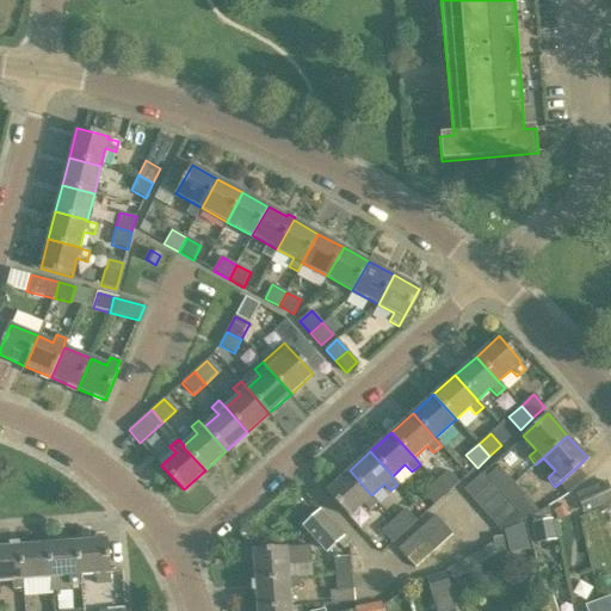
[(487,475),(492,481),(500,491),(501,492),(512,481),(499,467),(487,475)]
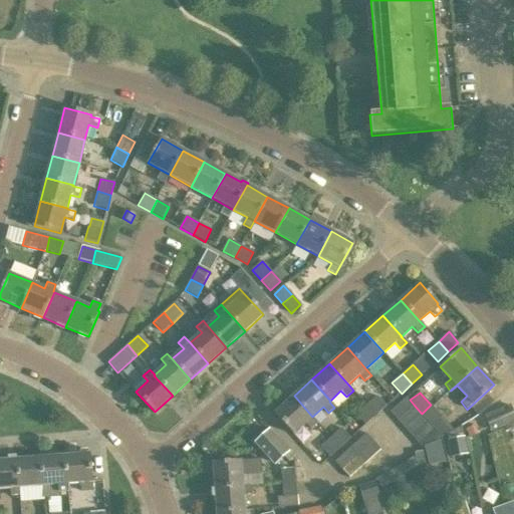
[(312,417),(294,396),(275,413),(293,434),(305,423),(310,430),(317,424),(311,418),(312,417)]
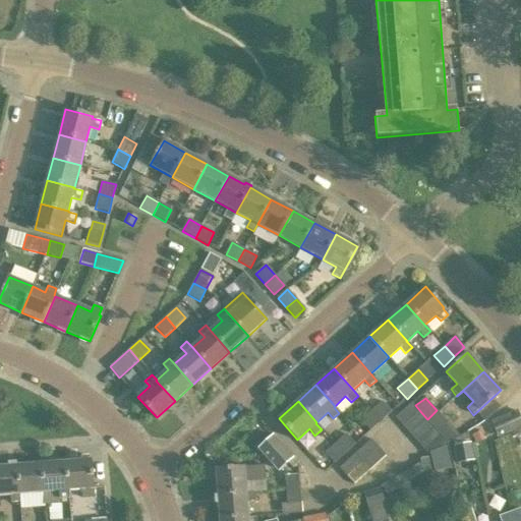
[(383,402),(371,411),(382,421),(392,412),(383,402)]
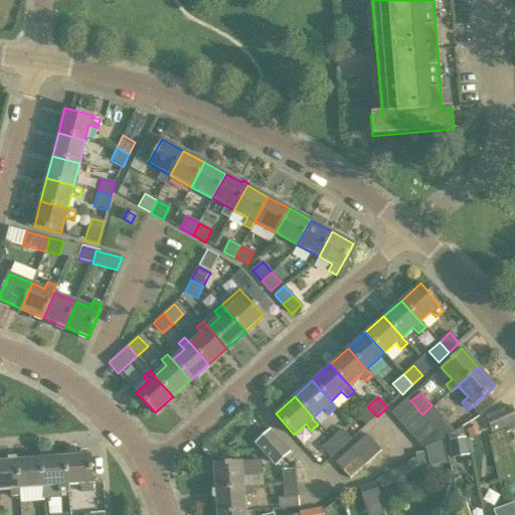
[(391,413),(397,420),(414,405),(410,400),(409,402),(406,399),(391,413)]
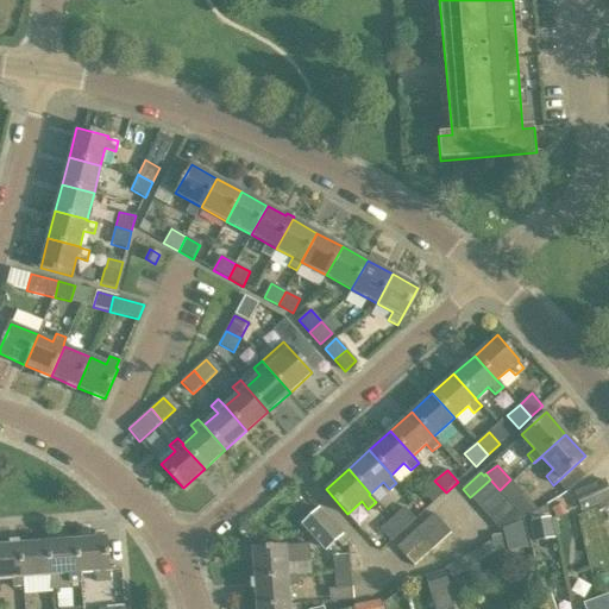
[(470,497),(478,507),(498,489),(490,479),(470,497)]
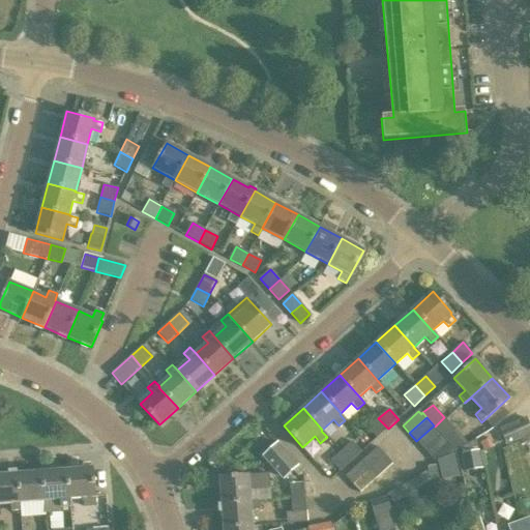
[(435,427),(441,434),(446,440),(455,450),(461,448),(469,444),(444,417),(435,427)]
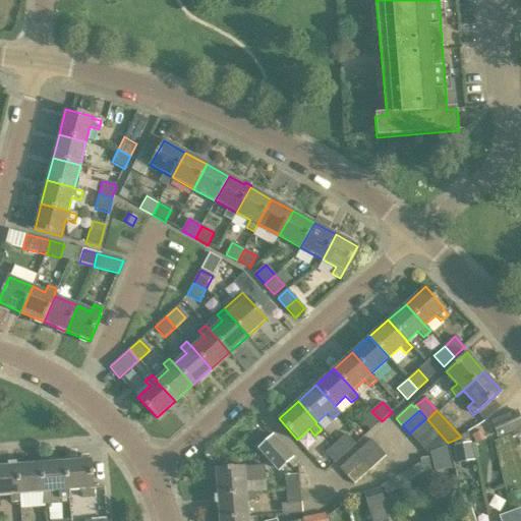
[(382,421),(371,411),(361,421),(370,431),(382,421)]
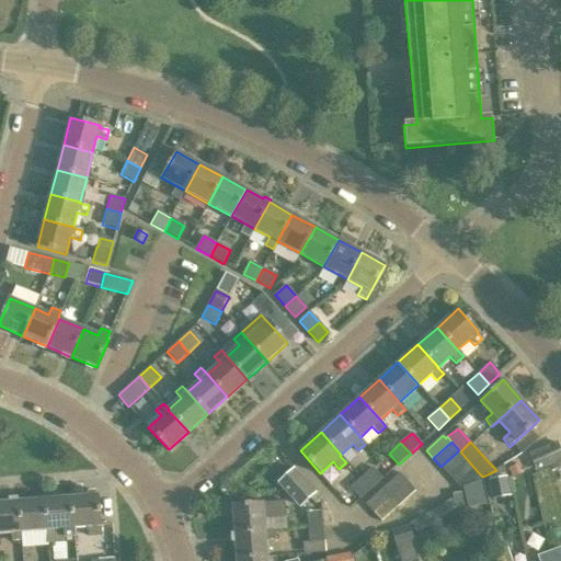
[(560,456),(556,443),(530,454),(537,470),(560,459),(560,456)]
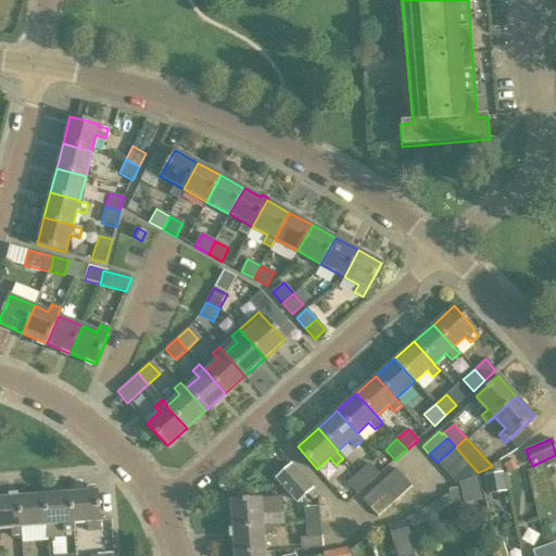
[(437,463),(444,471),(463,455),(456,447),(455,446),(437,463)]
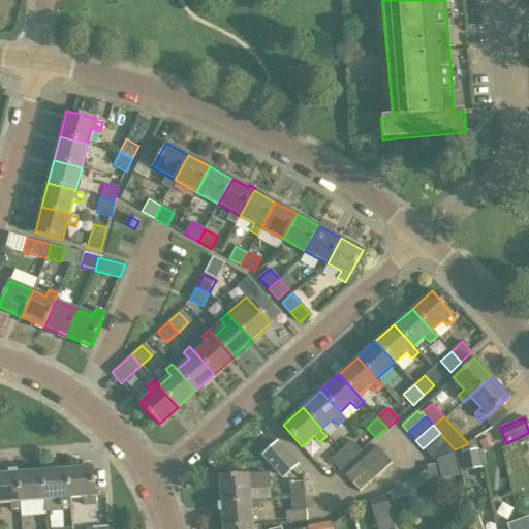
[(423,448),(431,457),(446,442),(444,439),(445,439),(440,433),(423,448)]
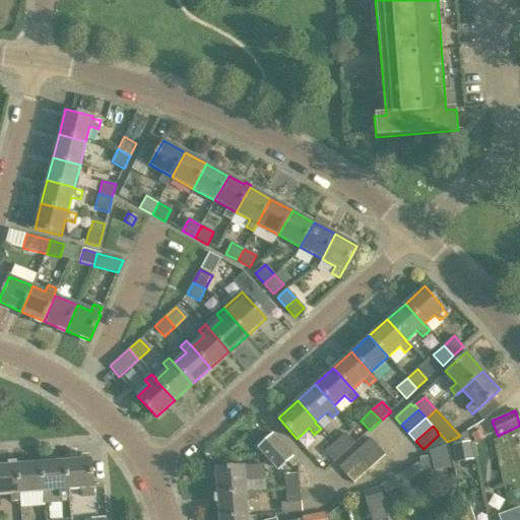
[(452,440),(457,463),(473,460),(466,432),(460,436),(452,440)]
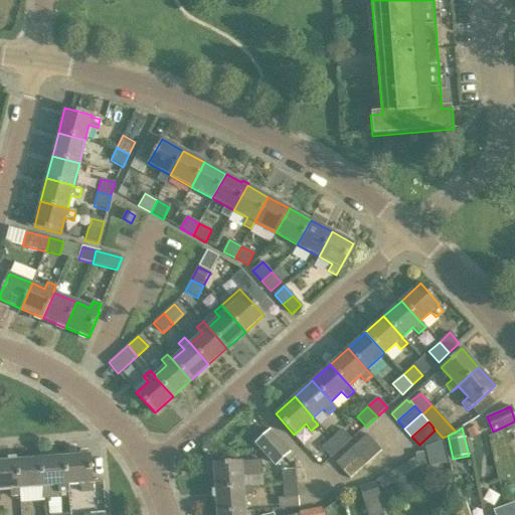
[(342,430),(332,439),(341,449),(351,440),(342,430)]
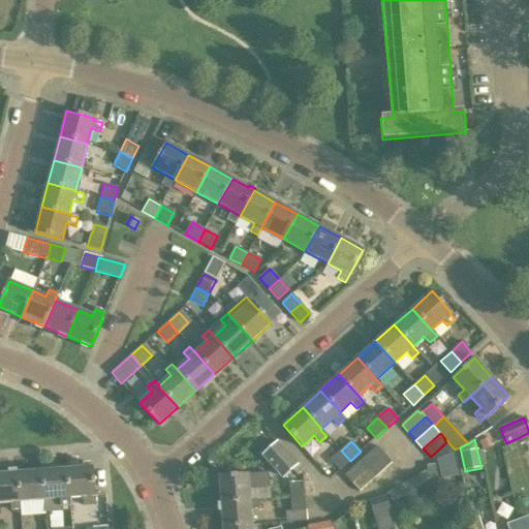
[(263,457),(284,478),(298,466),(278,444),(263,457)]
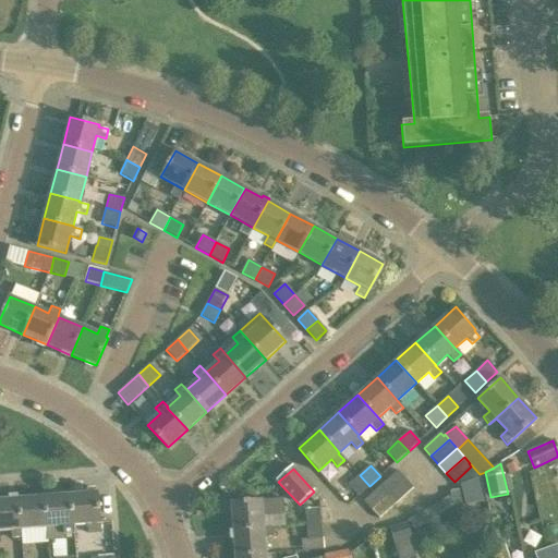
[(398,471),(383,485),(389,493),(404,478),(398,471)]
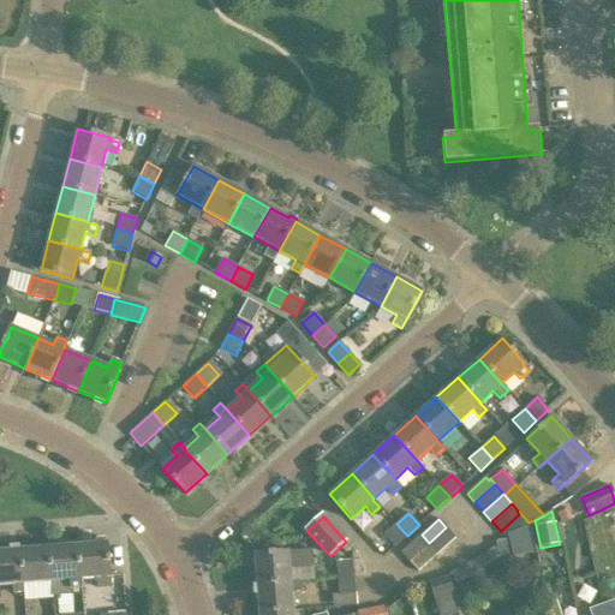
[(407,536),(396,524),(383,535),(395,548),(407,536)]
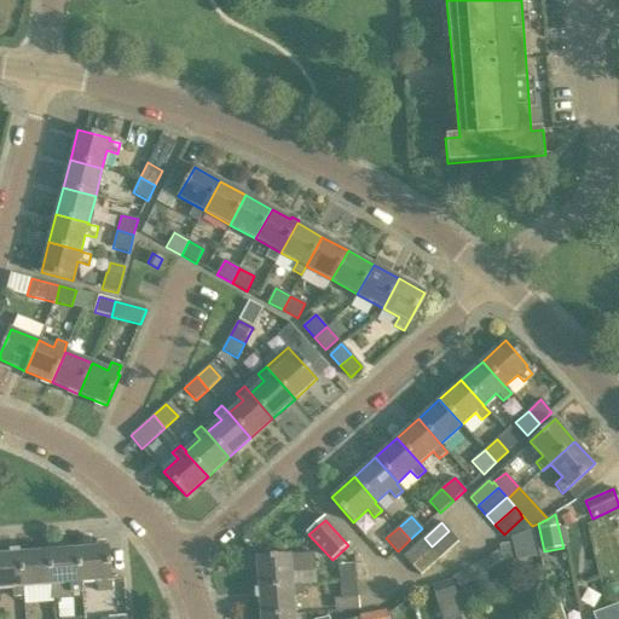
[(528,530),(514,536),(518,550),(533,547),(528,530)]
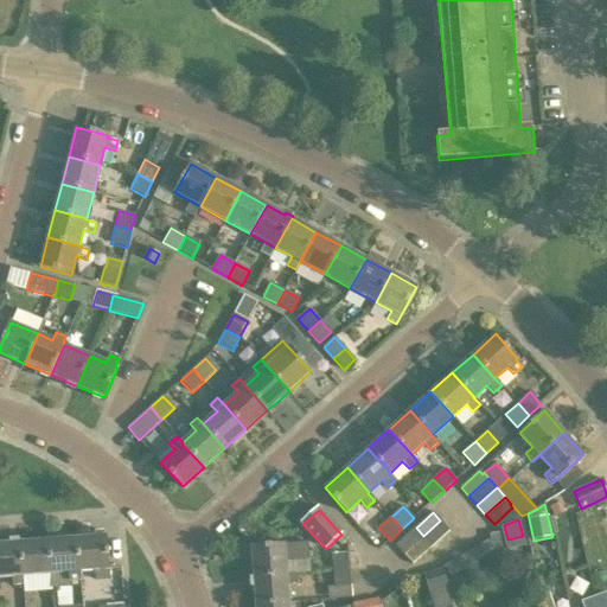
[(440,521),(423,536),(433,547),(449,531),(440,521)]
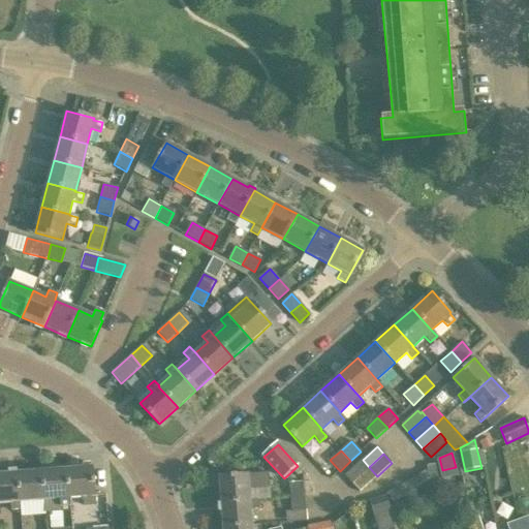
[(345,475),(351,483),(369,467),(363,460),(345,475)]
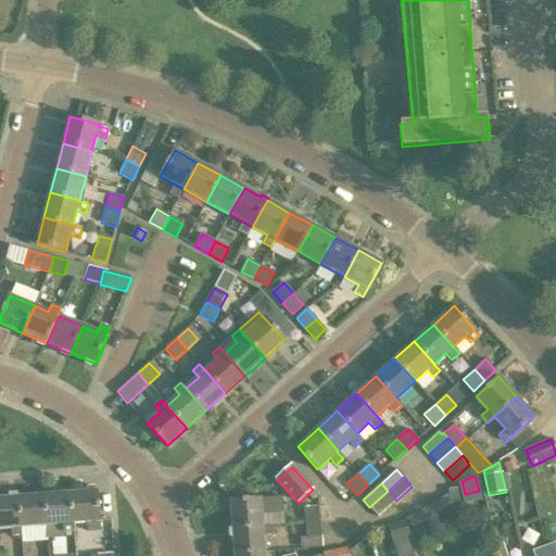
[(87,492),(71,494),(74,533),(100,531),(100,521),(98,491),(95,492),(95,488),(87,489),(87,492)]
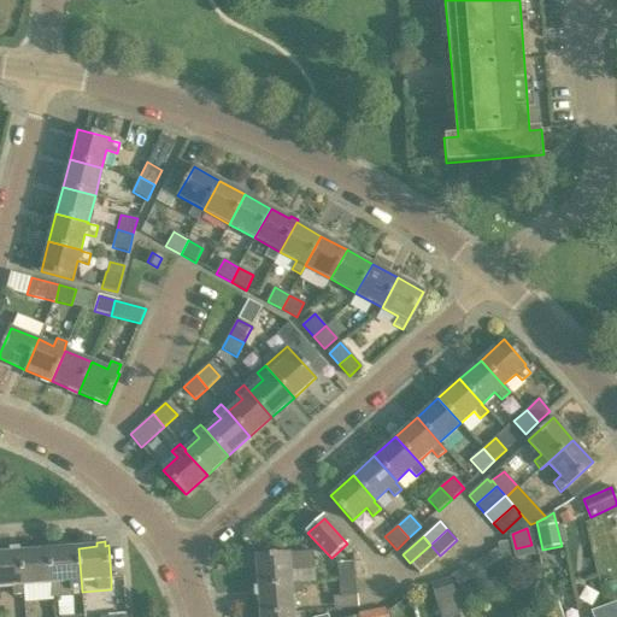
[(498,547),(451,575),(458,587),(491,568),(489,565),(497,562),(500,586),(515,583),(507,541),(497,544),(498,547)]
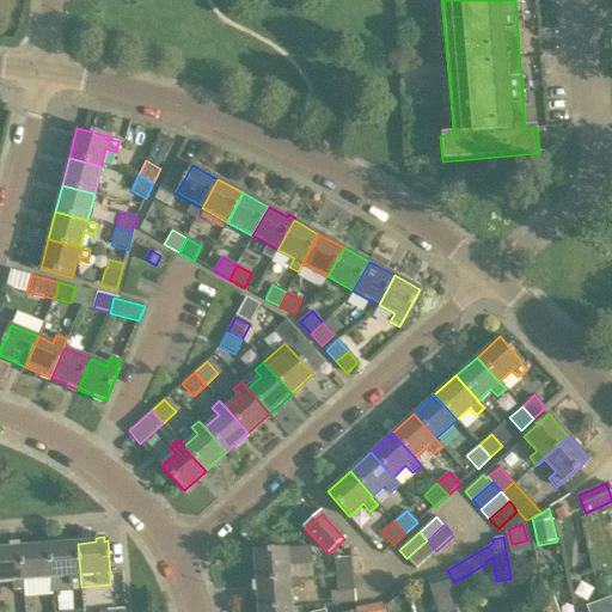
[(49,545),(51,579),(53,593),(71,592),(71,588),(81,587),(78,544),(75,544),(75,539),(66,540),(67,544),(49,545)]
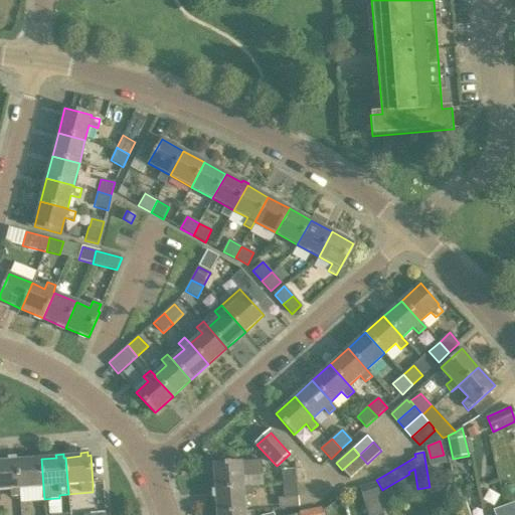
[(359,455),(342,470),(350,479),(367,464),(359,455)]
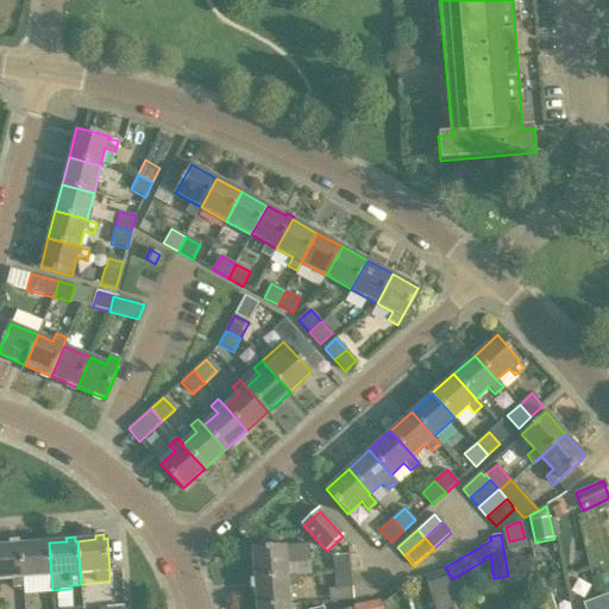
[(25,578),(51,576),(49,542),(22,545),(25,578)]
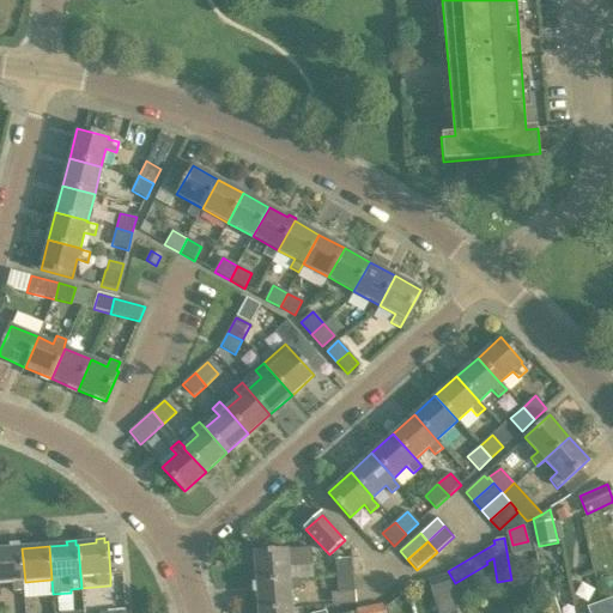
[(23,582),(25,582),(22,548),(0,550),(0,583),(12,583),(12,592),(23,592),(23,582)]
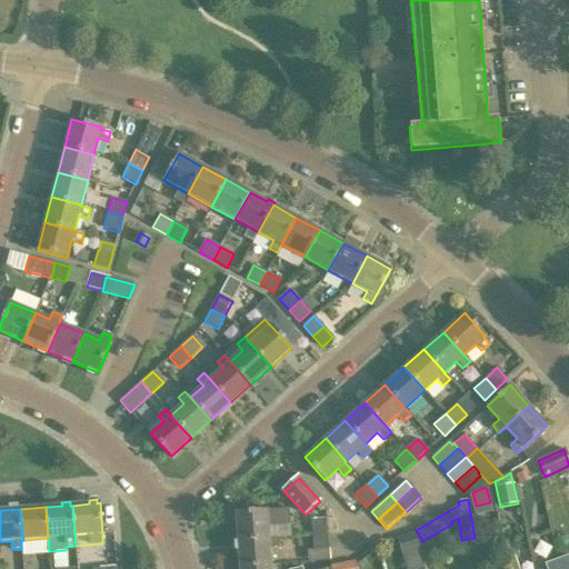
[(237,513),(238,542),(269,540),(277,539),(277,538),(290,537),(288,510),(237,513)]
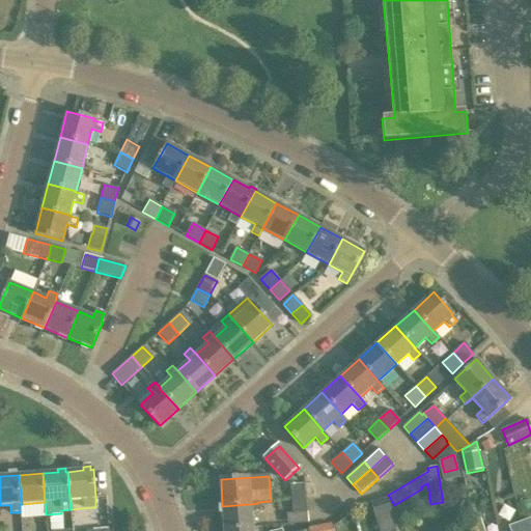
[(290,485),(291,499),(306,499),(305,484),(290,485)]
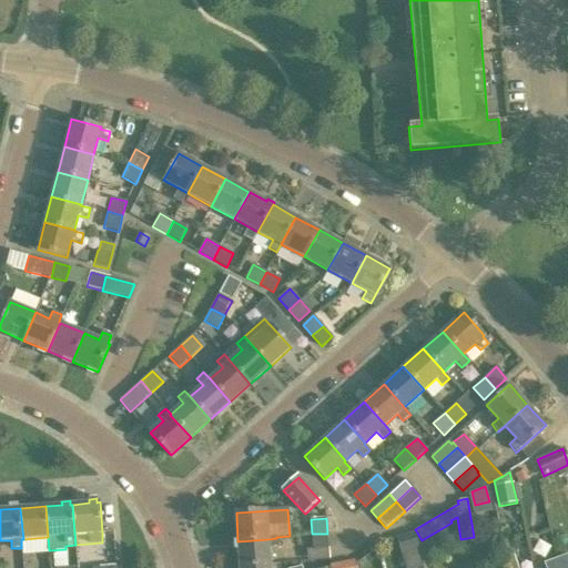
[(423,541),(426,551),(459,540),(456,530),(423,541)]
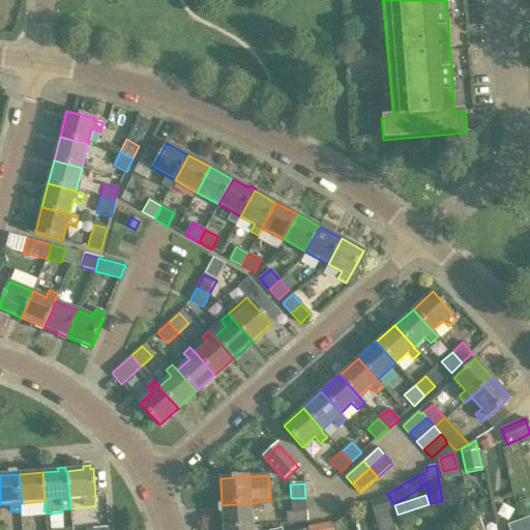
[(369,502),(377,529),(393,529),(388,511),(390,510),(386,497),(369,502)]
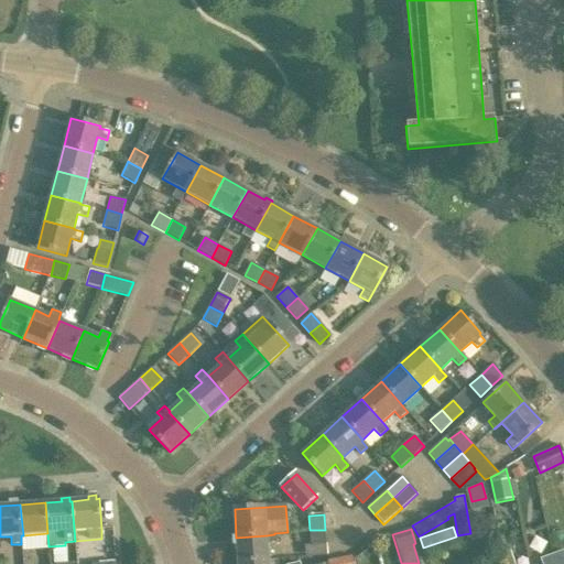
[(325,530),(310,530),(311,544),(326,544),(325,530)]
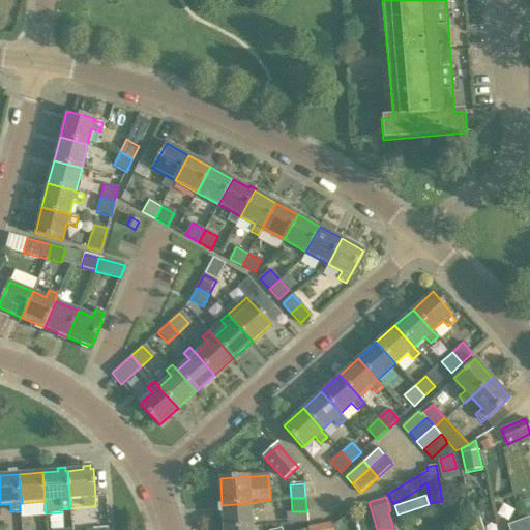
[(223,514),(224,528),(252,526),(251,510),(259,510),(258,502),(251,503),(222,505),(222,506),(218,506),(219,514),(223,514)]
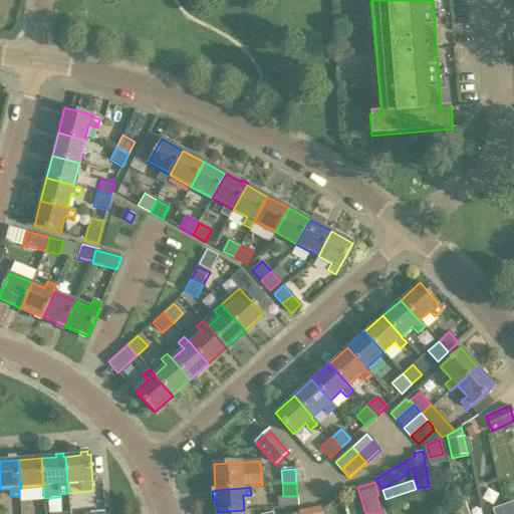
[(513,513),(513,505),(513,502),(503,506),(505,513),(513,513)]
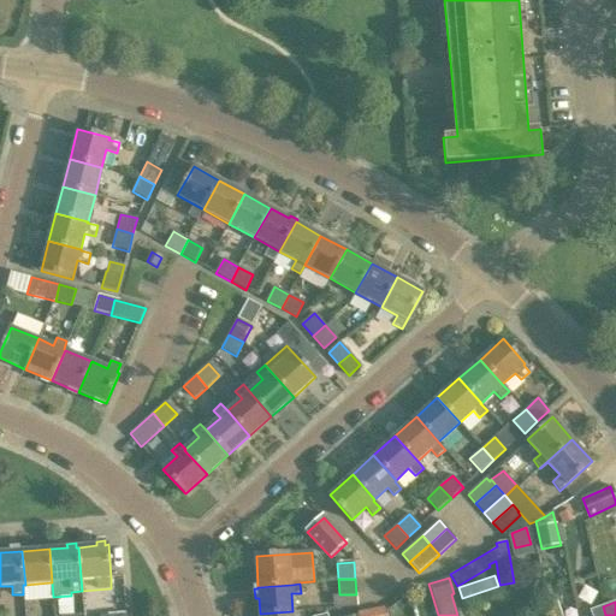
[(365,615),(391,615),(395,615),(392,604),(365,611),(365,615)]
